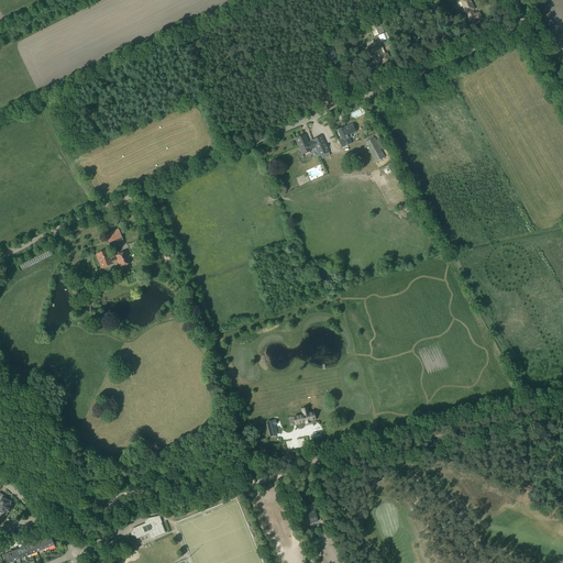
[(474,15),(472,11),(474,10),(470,0),(462,0),(461,1),(465,13),(466,13),(471,23),(472,23),(473,23),(476,22),(482,20),(478,13),(474,15)]
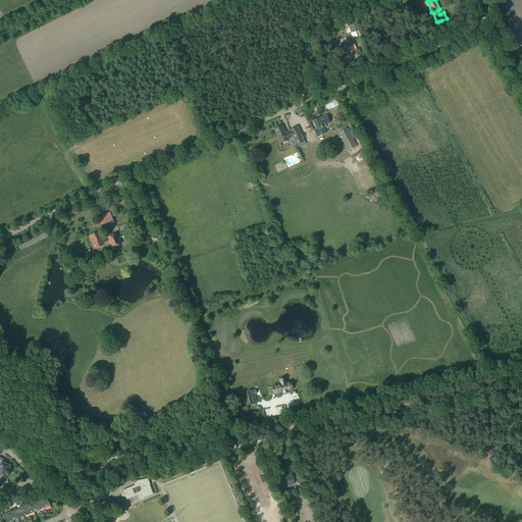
[(352,21),(343,25),(347,34),(356,31),(352,21)]
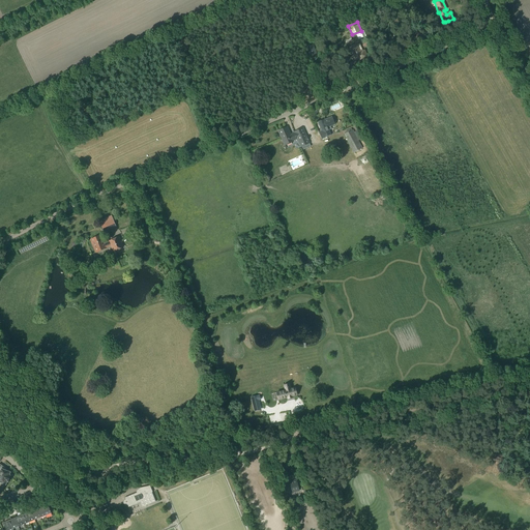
[(311,56),(316,54),(312,43),(306,47),(311,56)]
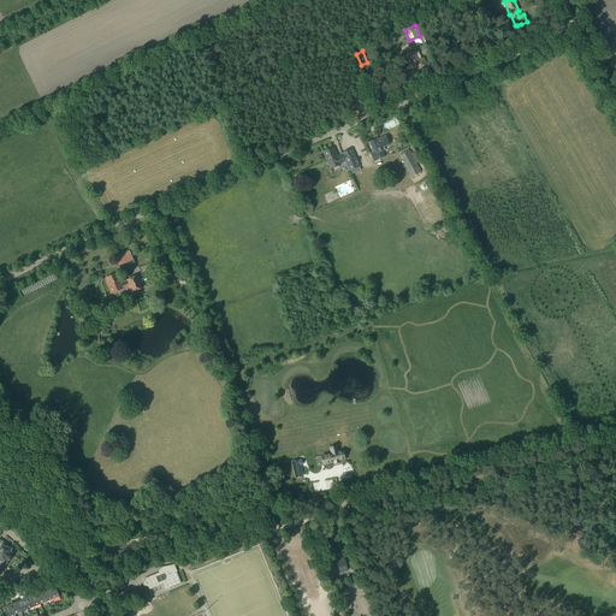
[(421,59),(418,51),(412,53),(408,54),(409,54),(407,55),(410,64),(410,65),(413,71),(418,69),(418,70),(426,66),(424,59),(421,59)]
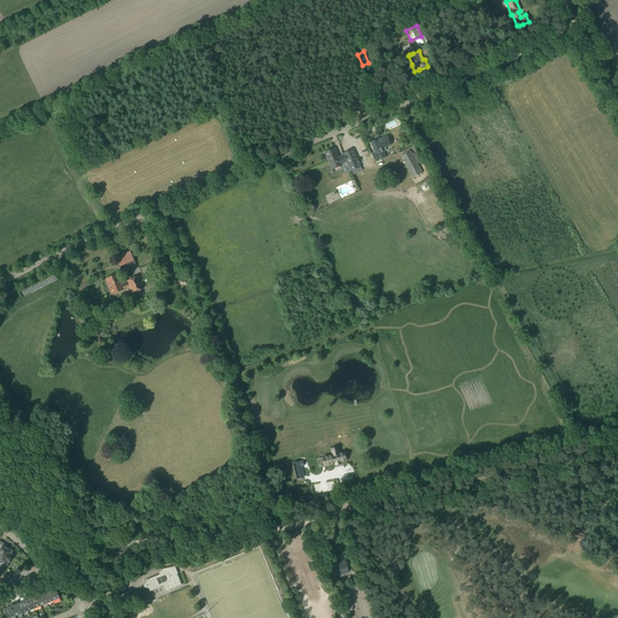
[(389,144),(386,138),(378,141),(377,140),(371,144),(374,152),(382,150),(382,149),(383,149),(382,147),(389,144)]
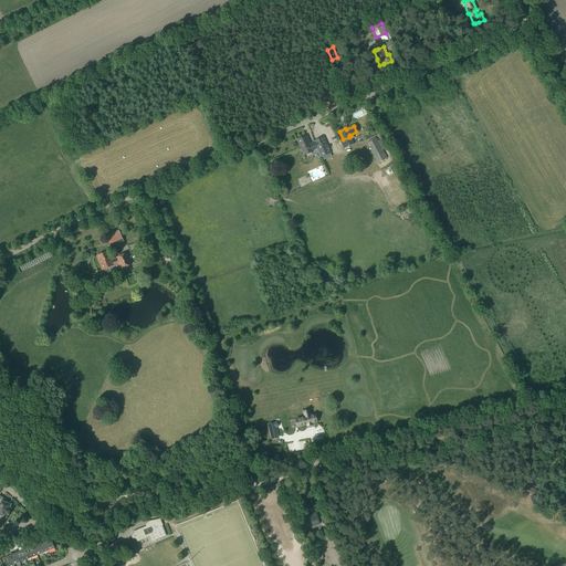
[(313,150),(317,149),(323,160),(332,157),(323,137),(310,144),(306,136),(297,140),(303,155),(313,152),(313,150)]
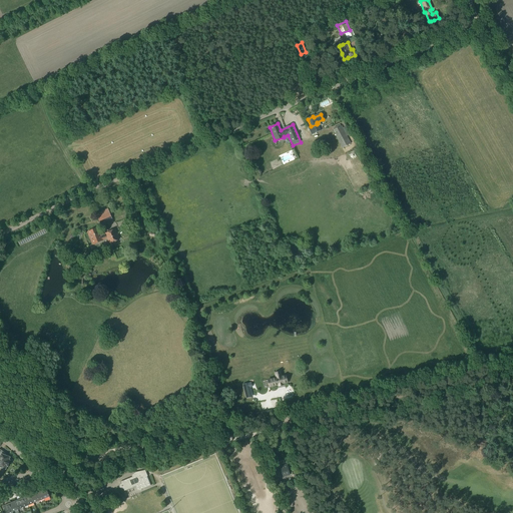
[(312,135),(318,132),(315,126),(309,128),(312,135)]
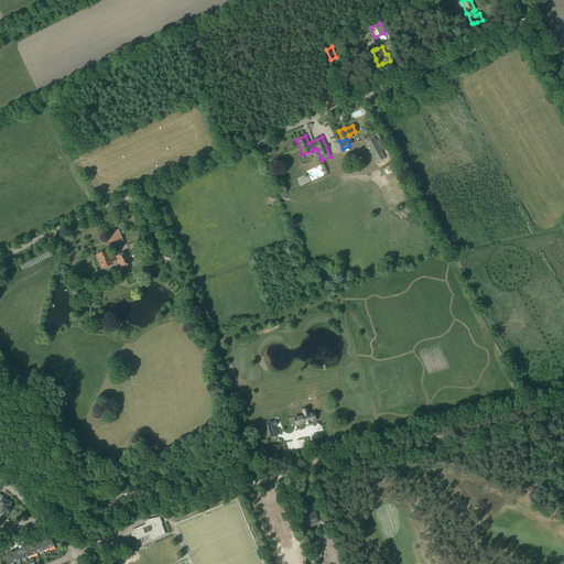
[(377,141),(376,139),(367,143),(378,162),(386,158),(381,150),(384,148),(380,139),(377,141)]
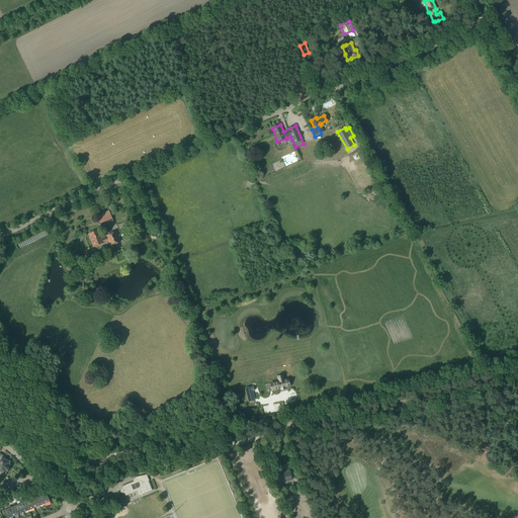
[(108,211),(97,217),(101,225),(112,221),(108,211)]
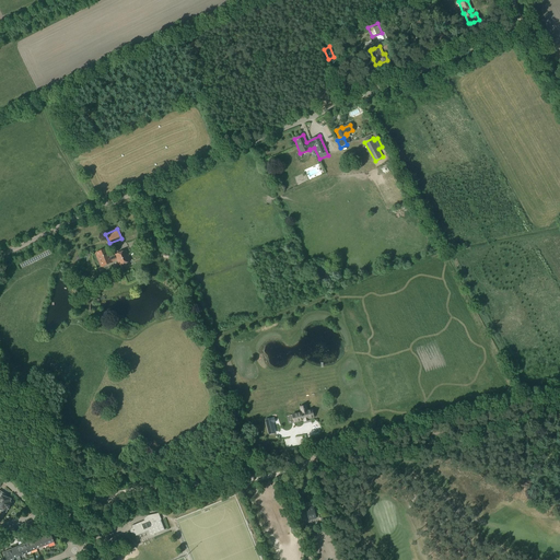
[(125,251),(115,256),(114,255),(112,254),(109,255),(106,249),(96,254),(102,267),(117,260),(120,266),(130,263),(125,251)]
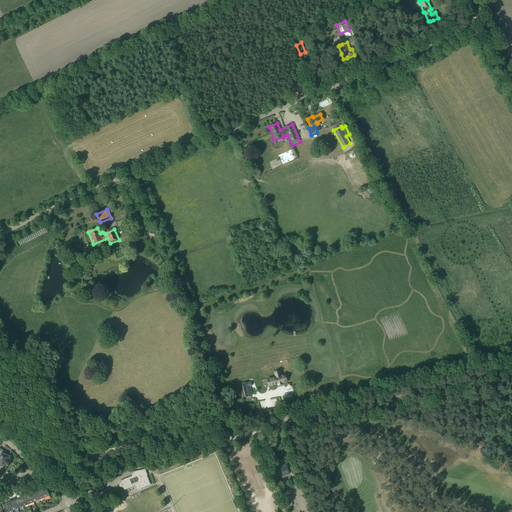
[(281,376),(280,374),(278,374),(277,374),(275,375),(276,377),(267,379),(267,380),(268,380),(269,386),(287,382),(286,382),(285,375),(281,376)]
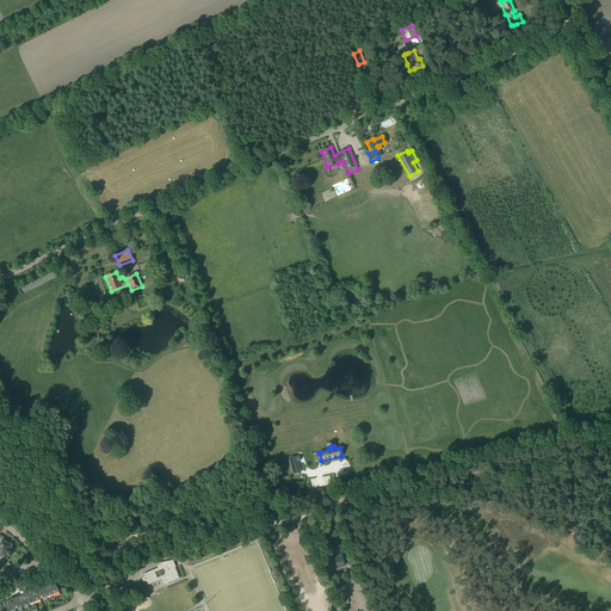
[(0,548),(11,551),(13,547),(12,547),(12,544),(7,542),(7,541),(0,535),(0,543),(1,544),(0,545),(0,548)]
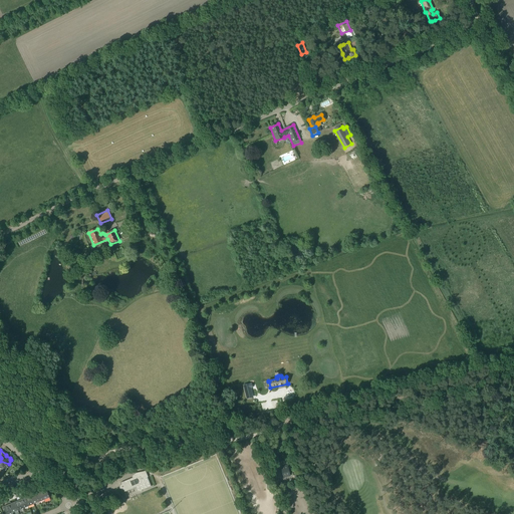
[(9,464),(0,461),(0,470),(1,470),(1,468),(6,470),(7,468),(8,469),(9,464)]
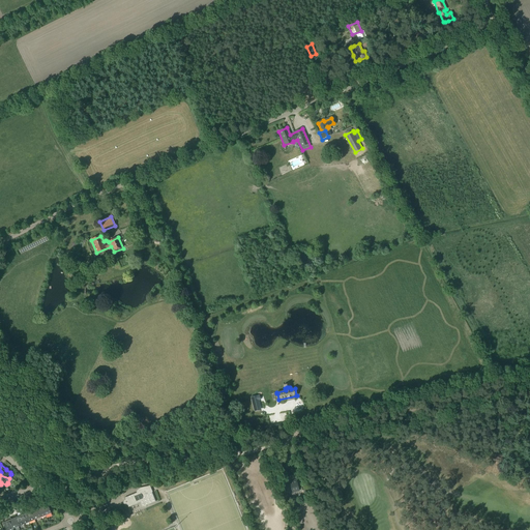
[(290,481),(292,492),(299,490),(296,480),(290,481)]
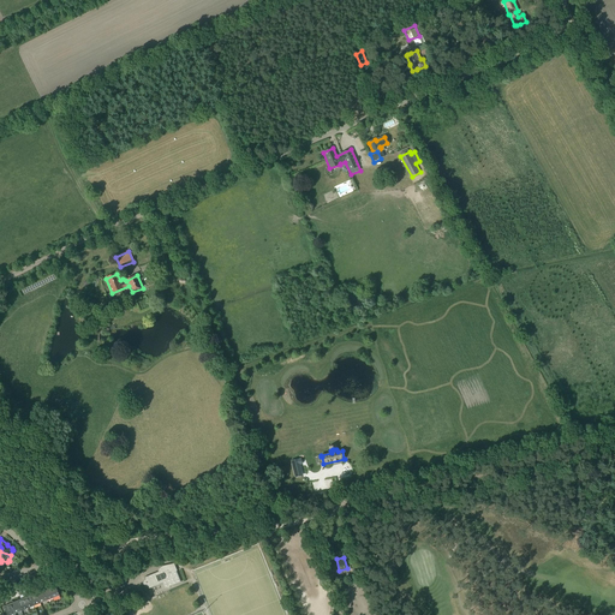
[(165,589),(180,583),(177,572),(177,571),(174,563),(161,567),(162,571),(144,578),(145,580),(144,580),(143,581),(143,584),(144,585),(145,586),(147,587),(148,586),(149,589),(162,584),(165,589)]
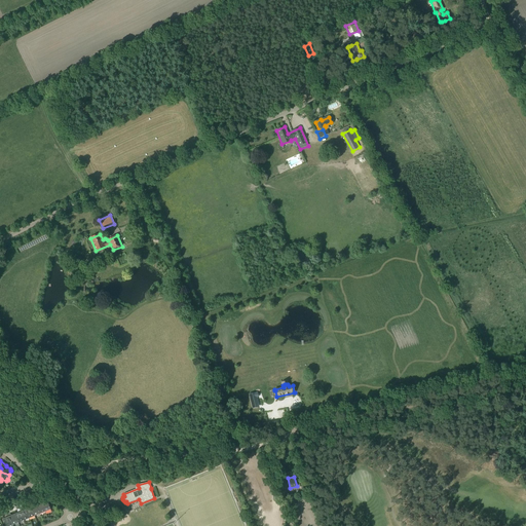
[(40,514),(45,512),(40,498),(38,499),(40,504),(36,505),(40,514)]
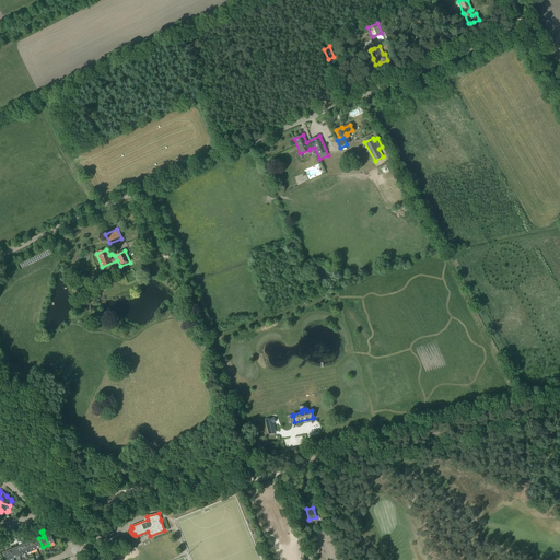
[(46,535),(44,531),(43,531),(48,545),(54,543),(50,534),(46,535)]
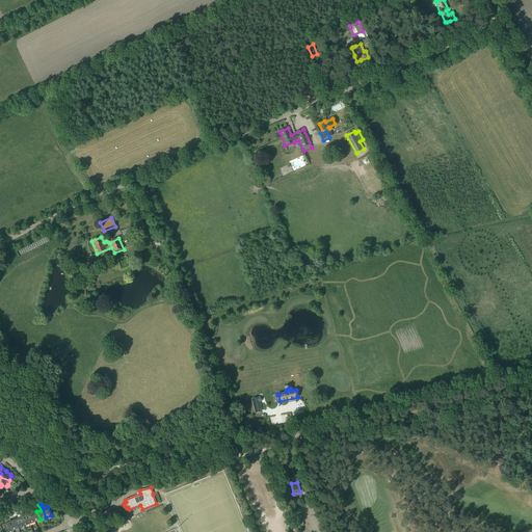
[(29,525),(34,522),(29,508),(27,509),(29,514),(26,516),(29,525)]
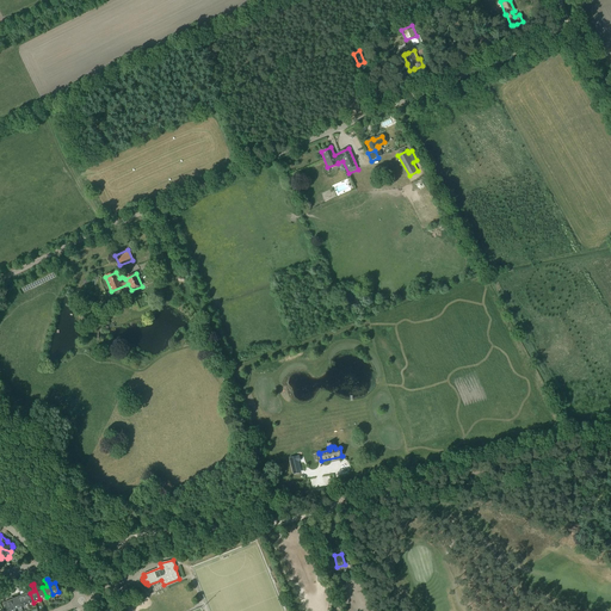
[(38,590),(36,584),(34,584),(39,599),(47,597),(42,587),(38,590)]
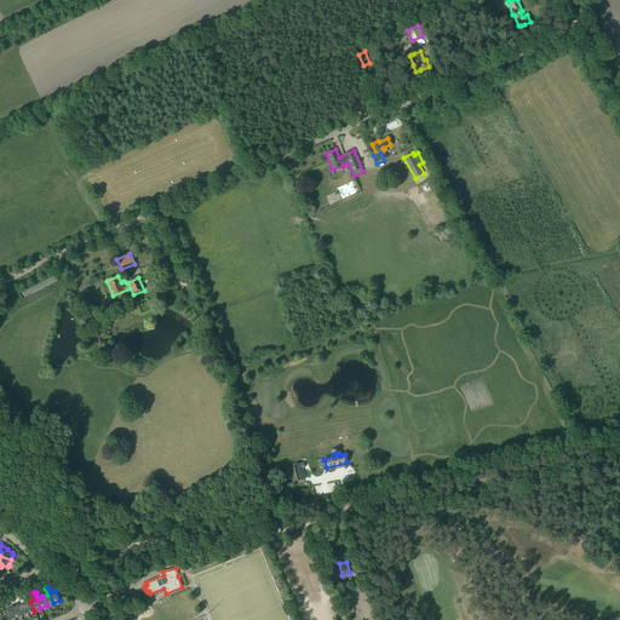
[(24,601),(23,597),(18,598),(19,602),(22,601),(28,614),(34,612),(30,602),(27,603),(24,601)]
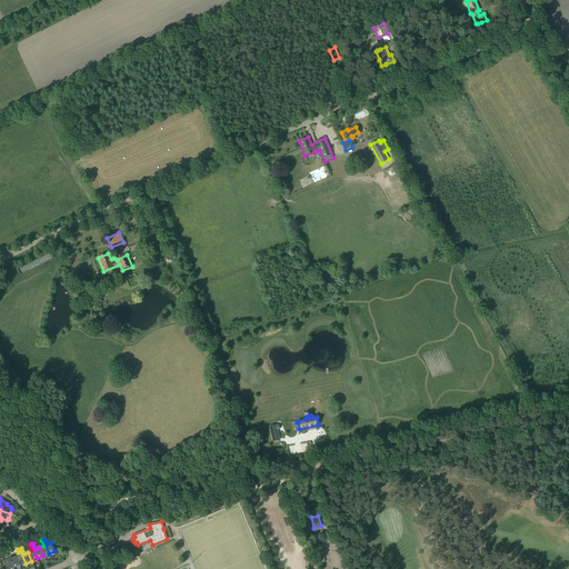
[(19,566),(26,563),(20,551),(18,552),(19,552),(19,556),(16,557),(19,566)]
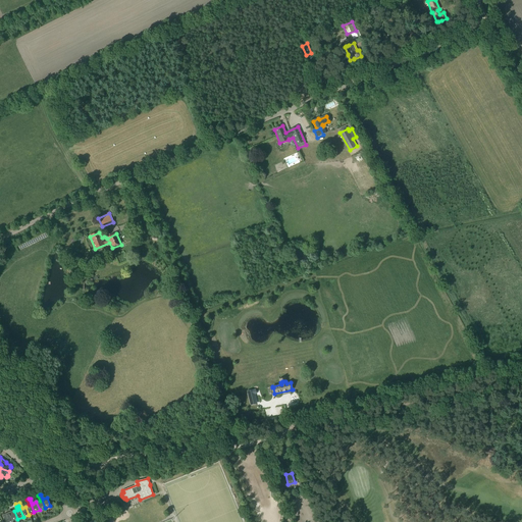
[(11,512),(10,510),(9,507),(5,509),(6,511),(8,510),(12,521),(17,519),(14,511),(11,512)]
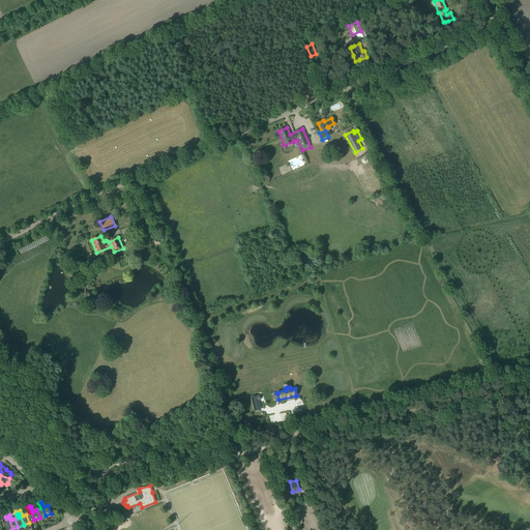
[(6,529),(9,529),(12,529),(8,518),(6,519),(6,520),(7,522),(4,523),(6,529)]
